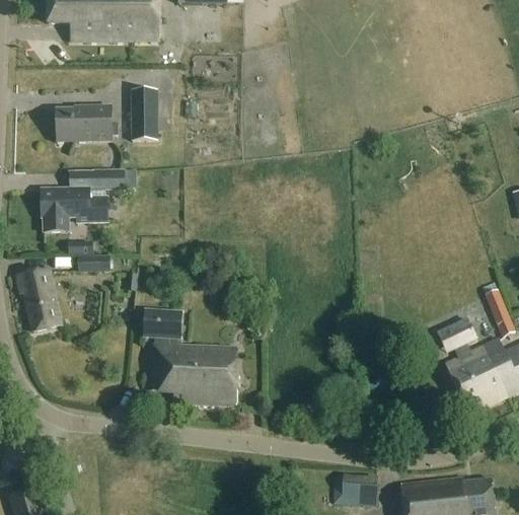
[(50,0),(50,22),(73,22),(72,40),(162,41),(162,0),(50,0)]
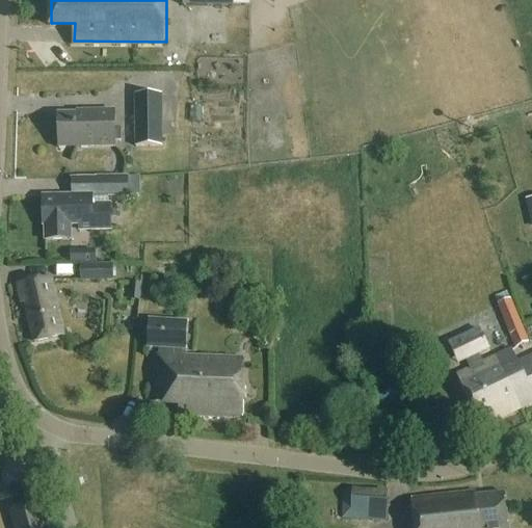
[(134,93),(134,97),(135,144),(162,144),(161,93),(134,93)]
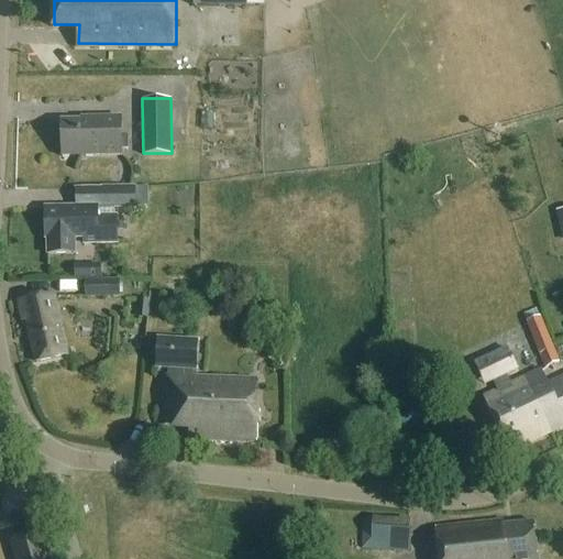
[(59,118),(61,153),(120,151),(119,113),(89,114),(89,117),(59,118)]
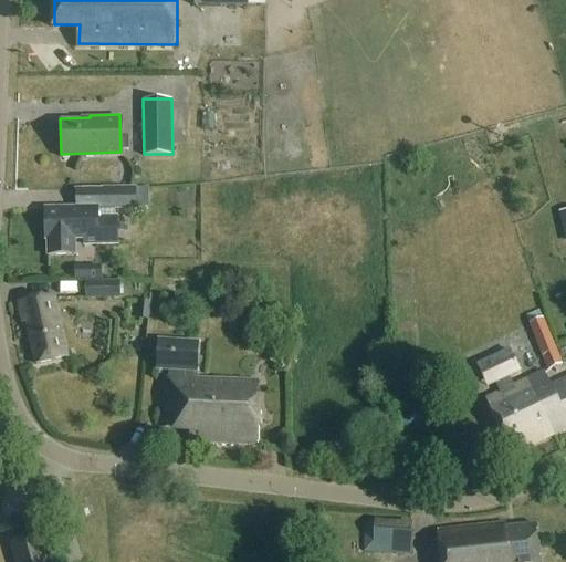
[(102,186),(102,207),(136,207),(136,185),(102,186)]
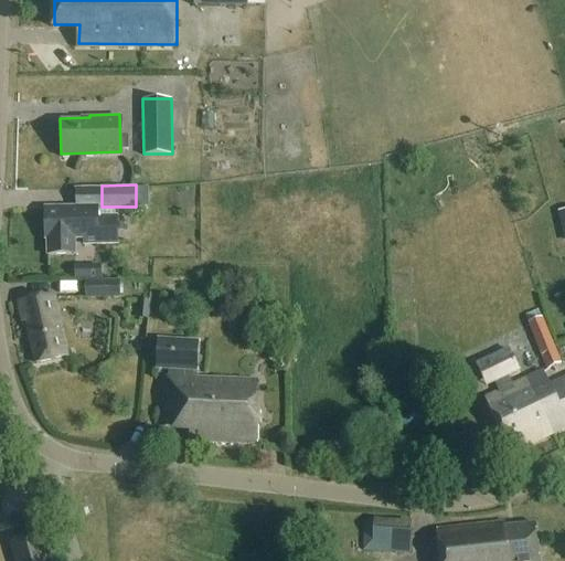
[(44,204),(44,235),(48,235),(48,254),(75,254),(75,235),(83,235),(83,244),(97,243),(118,243),(118,225),(118,213),(97,213),(97,204),(44,204)]
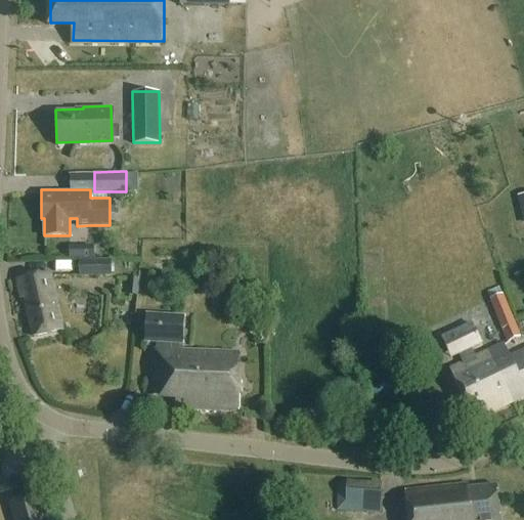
[(69,249),(69,258),(79,258),(79,249),(78,249),(69,249)]
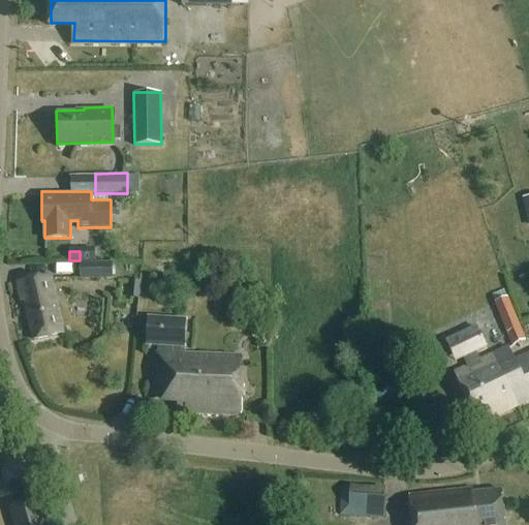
[(80,261),(80,278),(112,277),(112,260),(80,261)]
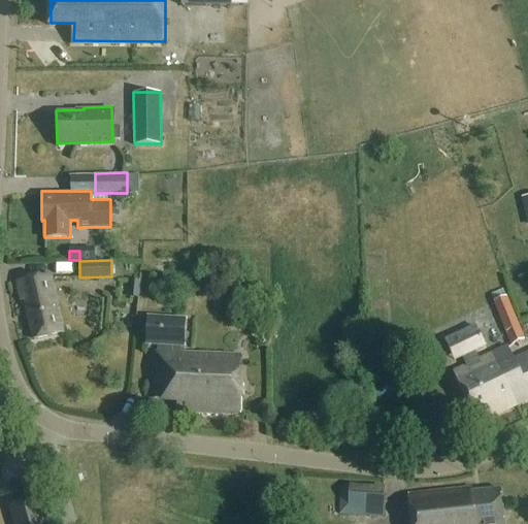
[(61,328),(50,271),(18,277),(21,296),(25,296),(33,335),(61,328)]
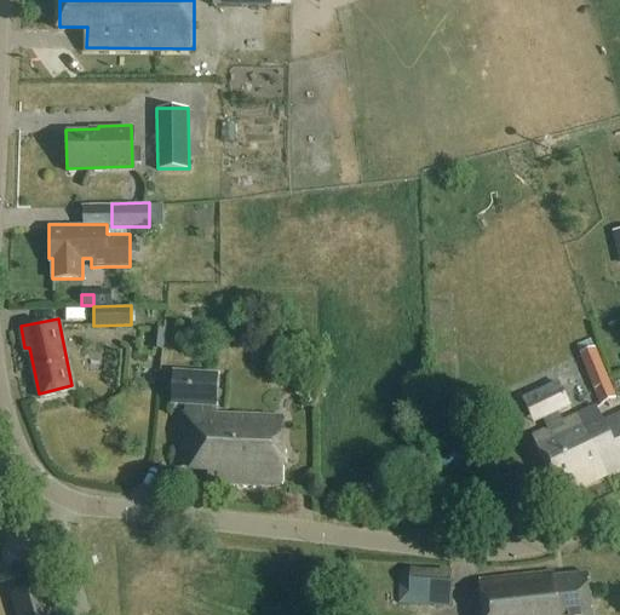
[(595,346),(579,352),(592,383),(608,377),(595,346)]
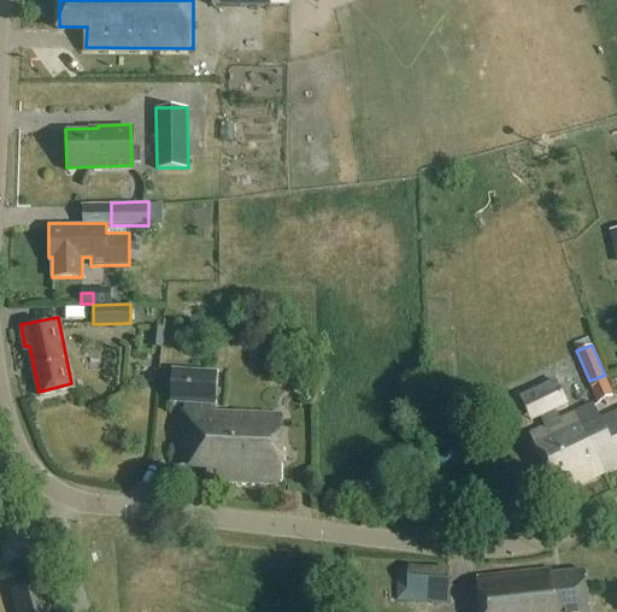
[(172,368),(170,401),(177,402),(184,402),(184,409),(180,409),(177,457),(206,458),(205,480),(282,482),(285,411),(215,409),(209,409),(209,404),(216,404),(217,370),(172,368)]
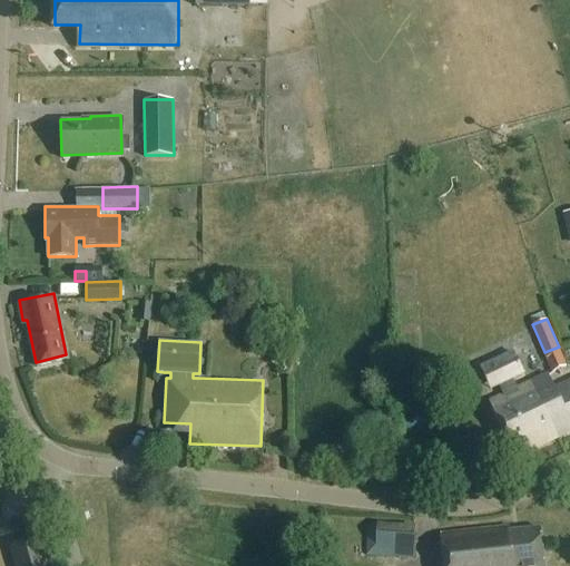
[(478,362),(490,388),(523,371),(511,345),(478,362)]
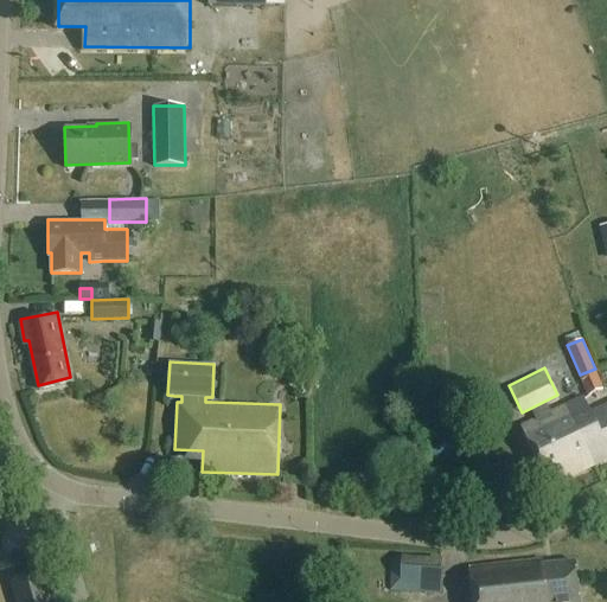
[(595,369),(580,375),(588,394),(604,388),(595,369)]
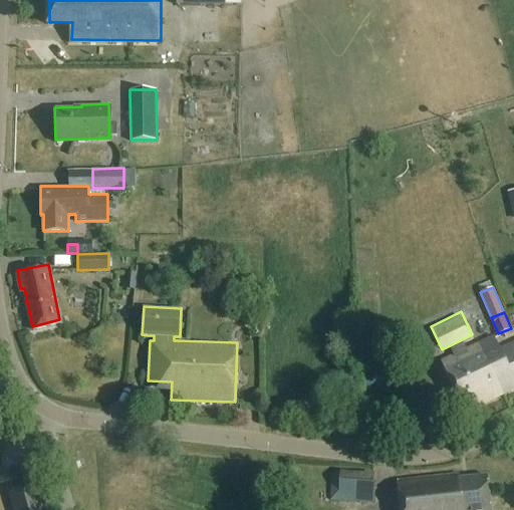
[(441,360),(464,410),(513,386),(513,379),(513,342),(500,349),(494,336),(441,360)]
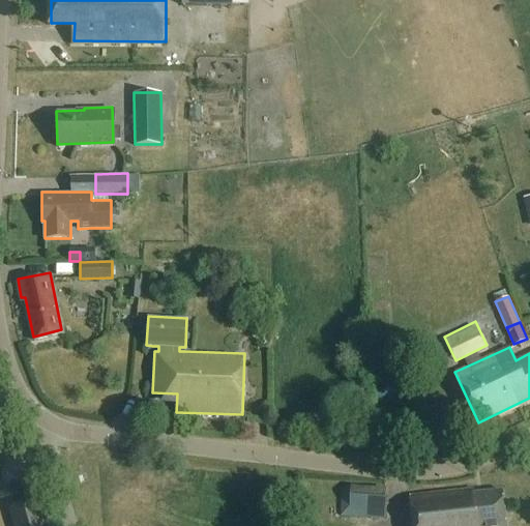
[(0,446),(0,467),(4,483),(36,472),(26,439),(0,446)]
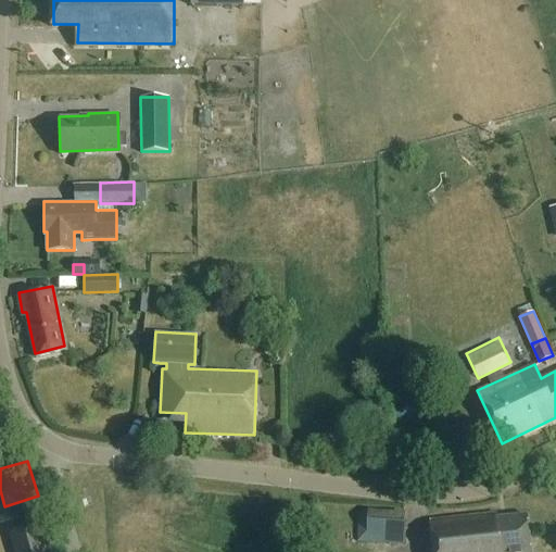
[(368,511),(367,539),(406,541),(408,513),(368,511)]
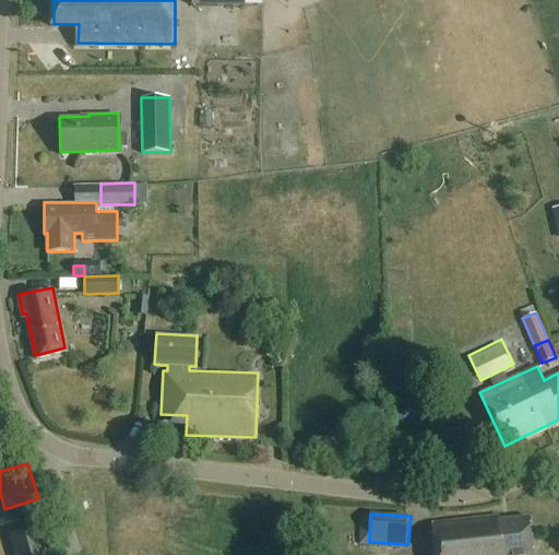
[(499,520),(499,515),(432,523),(436,554),(534,554),(530,516),(499,520)]
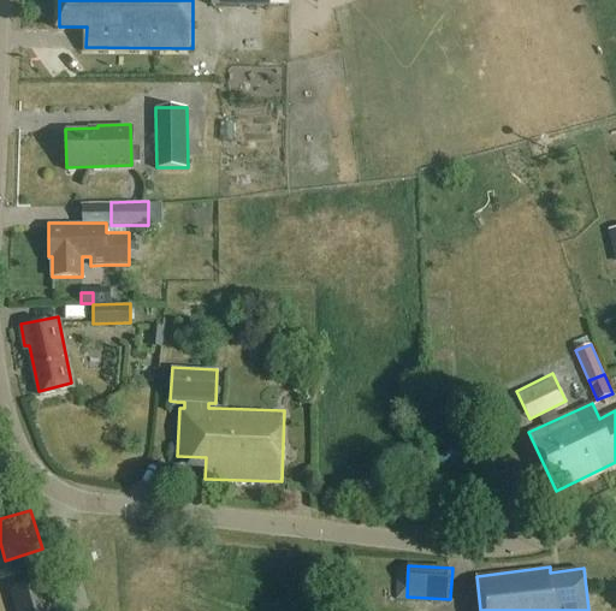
[(55,610),(45,570),(10,581),(19,610),(55,610)]
